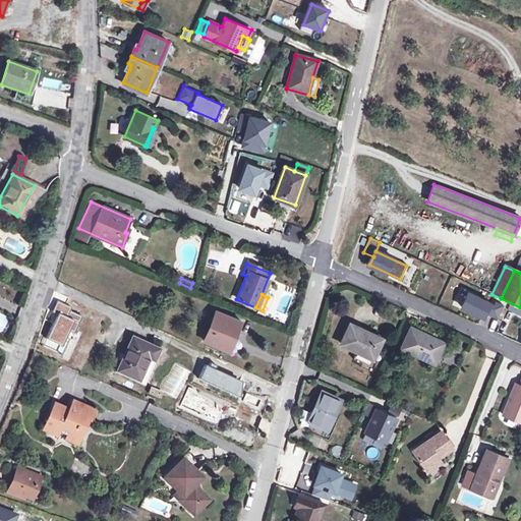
[(491,305),(470,294),(463,308),(484,320),(488,312),(497,316),(502,306),(494,302),(491,305)]
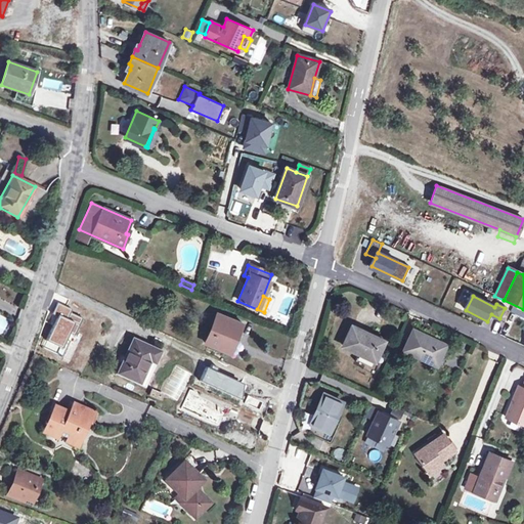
[(242,322),(216,312),(205,343),(227,352),(232,337),(235,338),(242,322)]
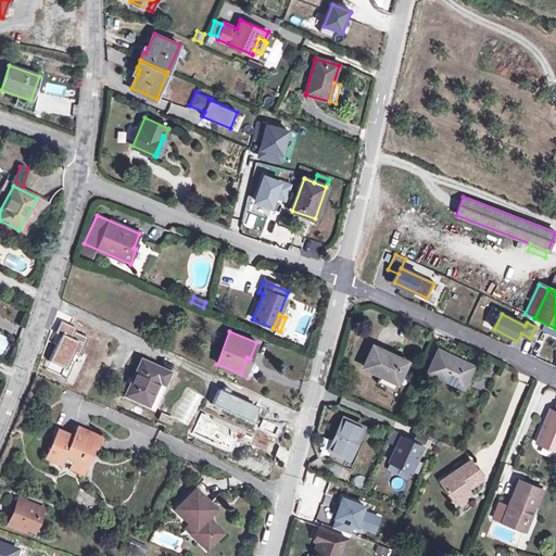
[(406,361),(371,345),(362,367),(379,375),(374,387),(394,395),(400,384),(396,383),(406,361)]
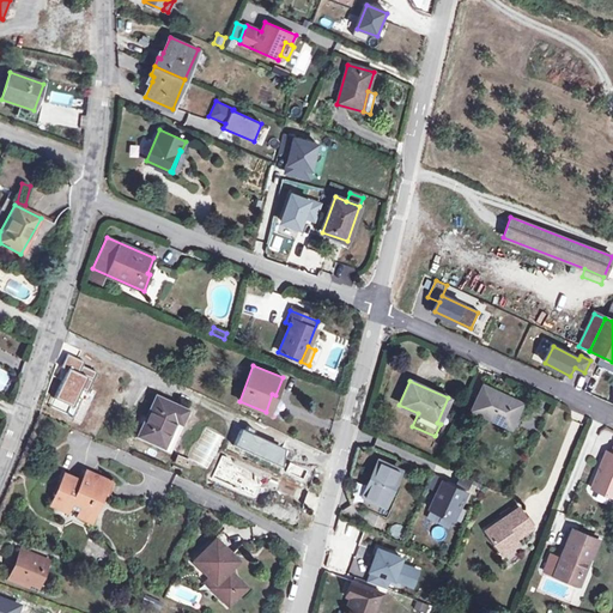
[(520,404),(483,386),(472,410),(509,426),(520,404)]
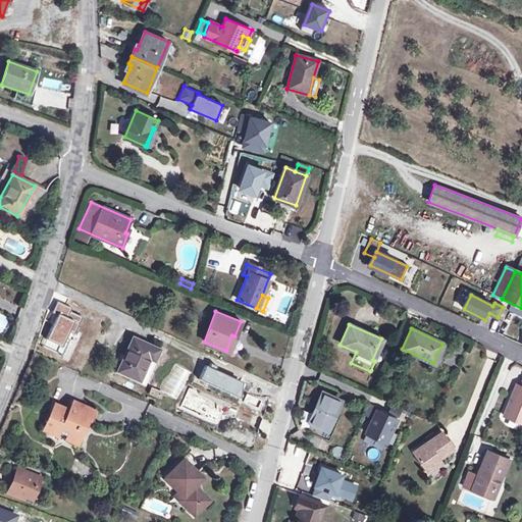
[(157,351),(132,338),(116,371),(139,381),(143,383),(152,362),(157,351)]
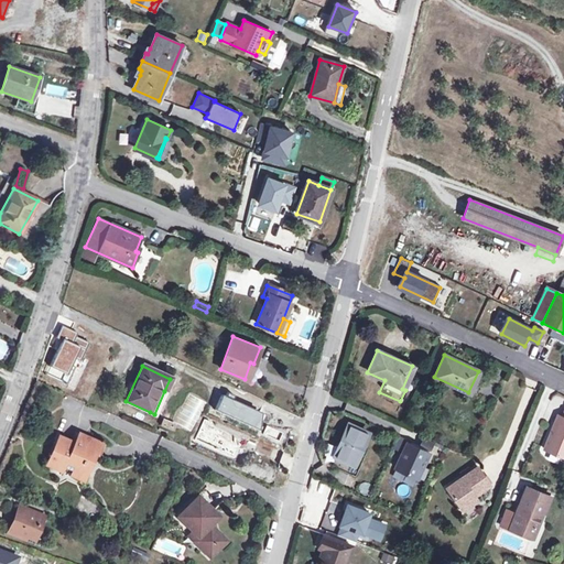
[(563,418),(562,416),(557,415),(543,449),(563,458),(563,457),(563,418)]
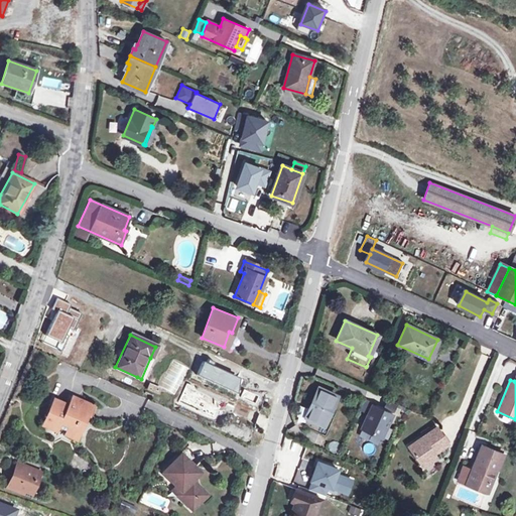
[(160,388),(148,383),(145,389),(158,395),(160,388)]
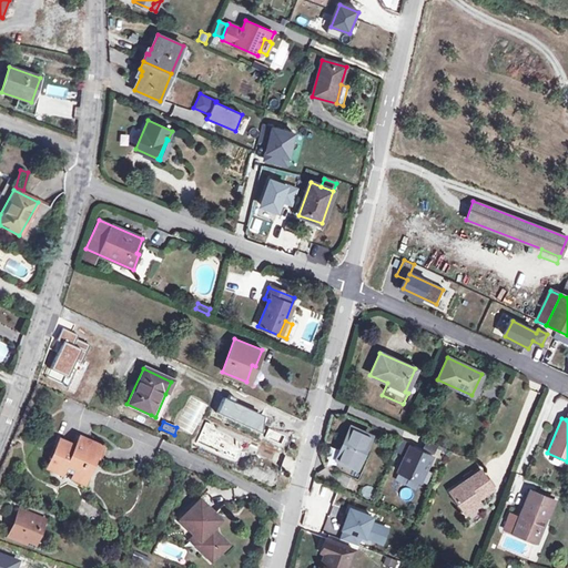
[(371,436),(350,427),(335,459),(356,468),(371,436)]
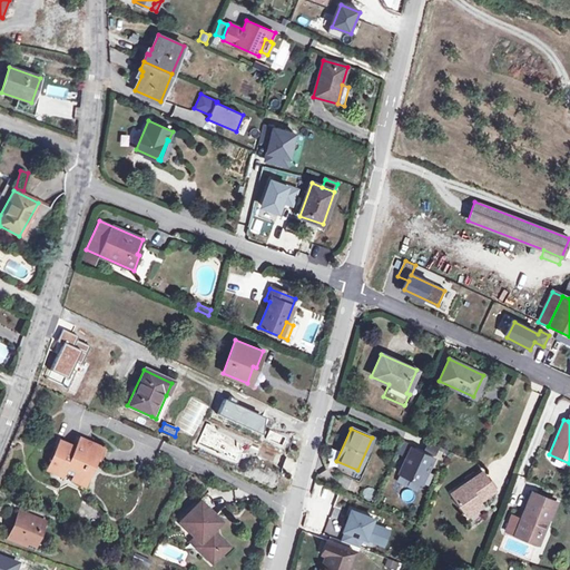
[(85,441),(79,438),(76,445),(81,448),(85,441)]
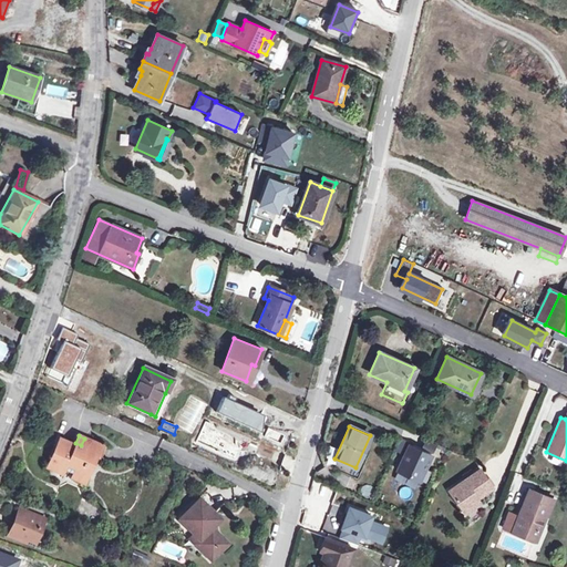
[(59,439),(45,468),(58,474),(60,470),(63,471),(71,474),(79,477),(85,475),(94,455),(96,455),(101,445),(84,439),(81,445),(75,443),(74,445),(59,439)]
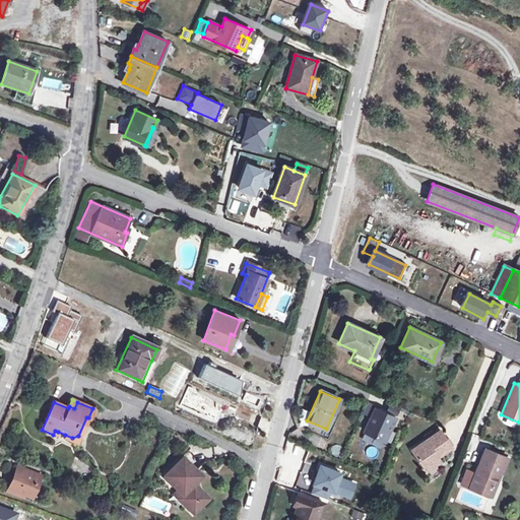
[(386,411),(395,415),(398,409),(389,404),(386,411)]
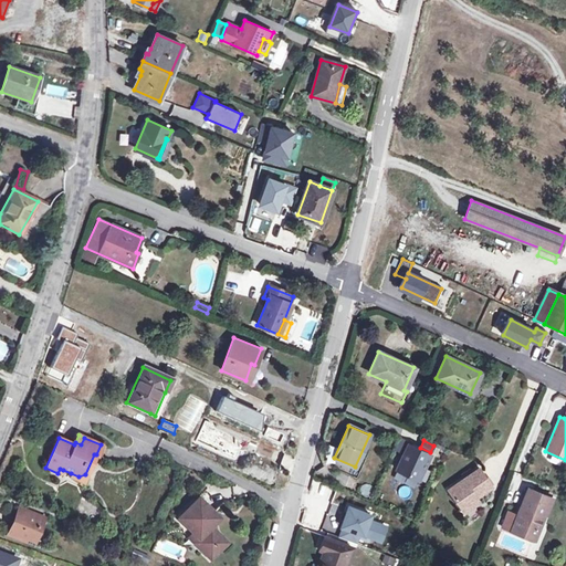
[(407,444),(396,470),(417,480),(429,454),(407,444)]
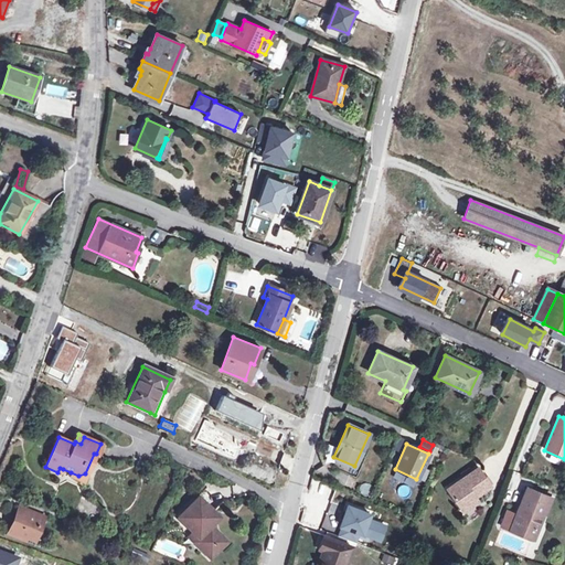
[(83,483),(96,454),(94,454),(85,473),(78,476),(71,472),(68,477),(83,483)]
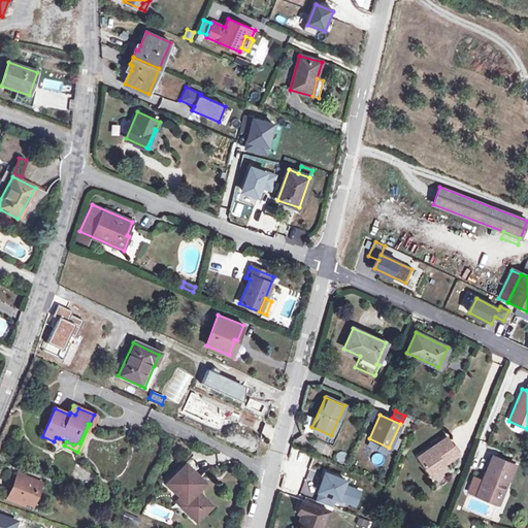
[(458,455),(446,436),(439,441),(431,448),(418,457),(429,474),(442,465),(458,455)]
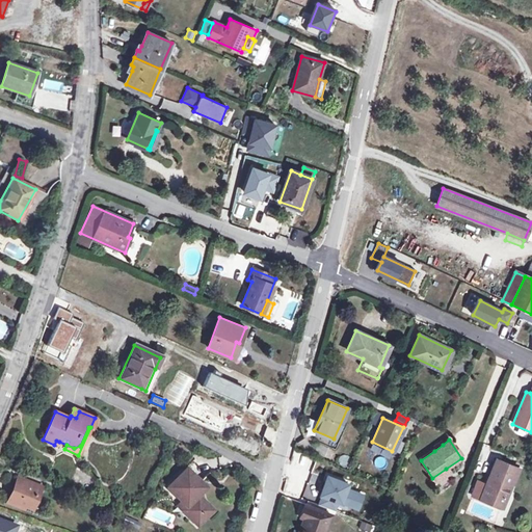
[(432,447),(434,451),(443,445),(441,441),(432,447)]
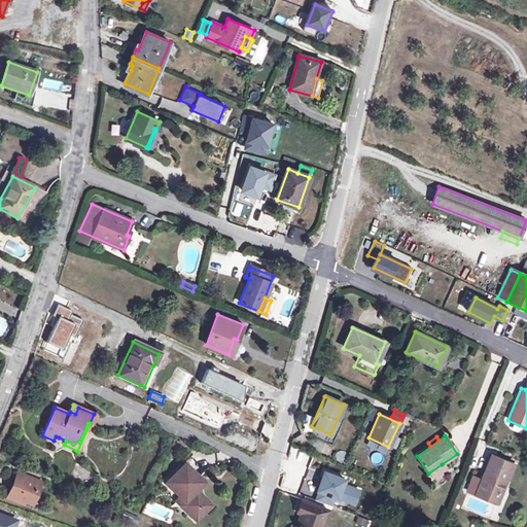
[(339,451),(336,460),(344,462),(347,453),(339,451)]
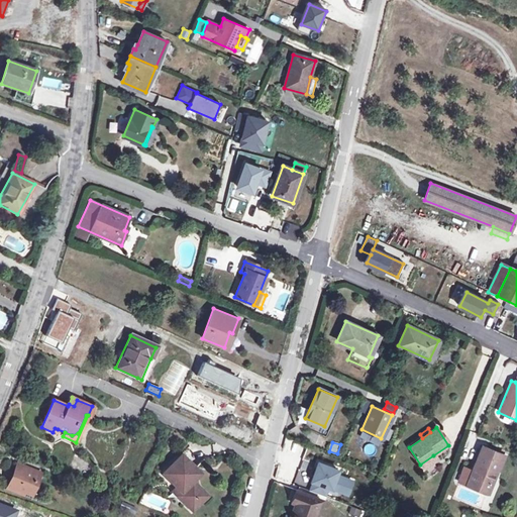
[(503,455),(482,446),(467,485),(486,493),(492,476),(495,477),(503,455)]
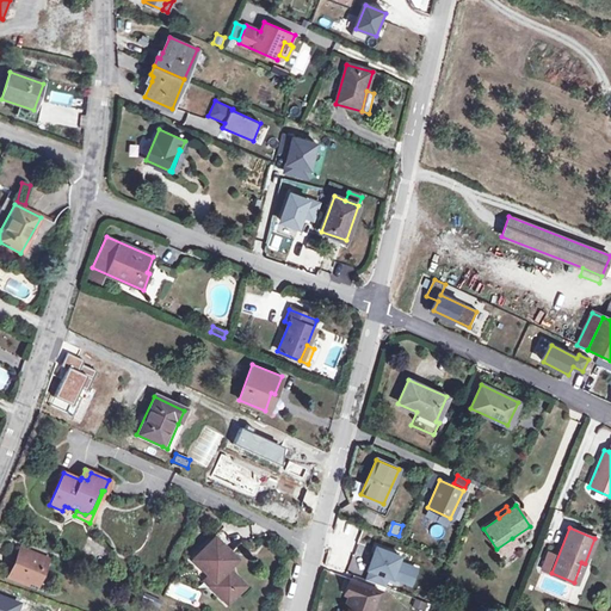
[(223,547),(214,538),(205,547),(209,550),(205,555),(202,551),(193,561),(210,576),(214,581),(209,586),(228,605),(244,590),(234,581),(238,578),(229,569),(238,561),(232,555),(229,557),(220,549),(223,547)]
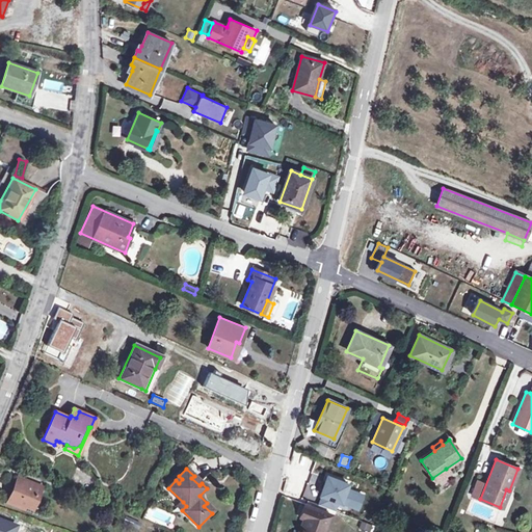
[(449,473),(446,469),(432,478),(435,482),(449,473)]
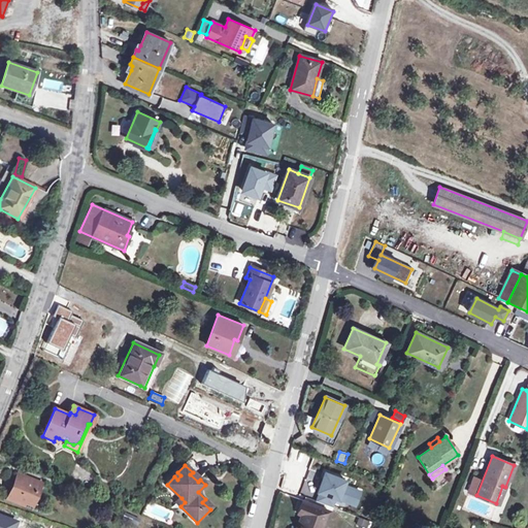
[(200,480),(193,472),(190,474),(198,482),(200,480)]
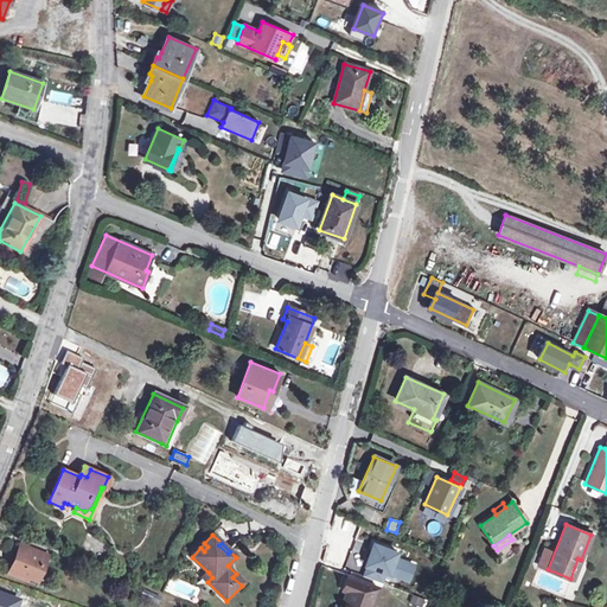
[(44,555),(19,545),(10,568),(38,580),(45,564),(40,563),(44,555)]
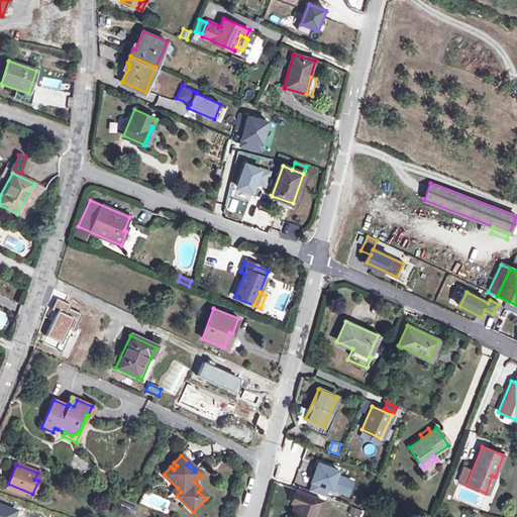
[(341,472),(320,464),(311,490),(326,495),(328,489),(348,496),(353,482),(339,477),(341,472)]
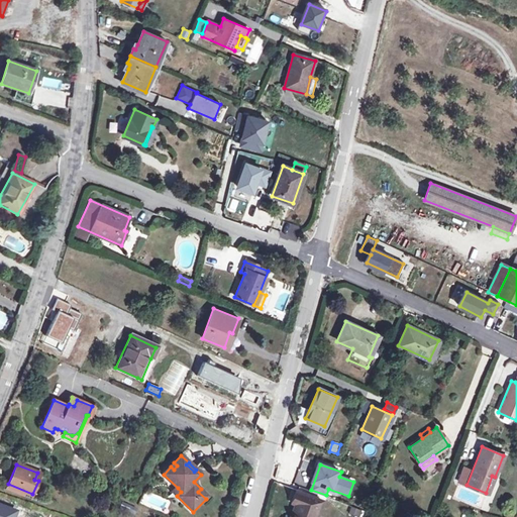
[(488,494),(495,477),(492,476),(486,493),(488,494)]
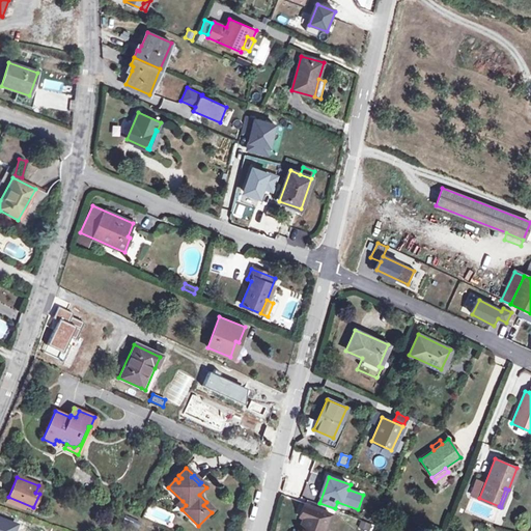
[(31,512),(33,507),(8,497),(6,502),(31,512)]
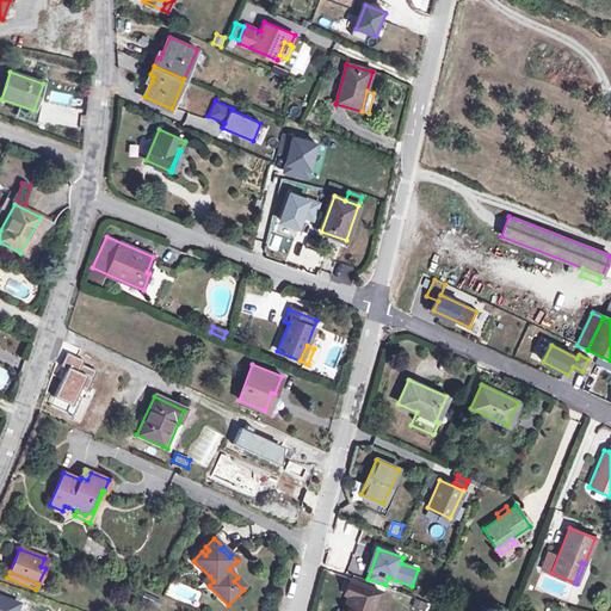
[(204,582),(209,586),(214,581),(210,576),(204,582)]
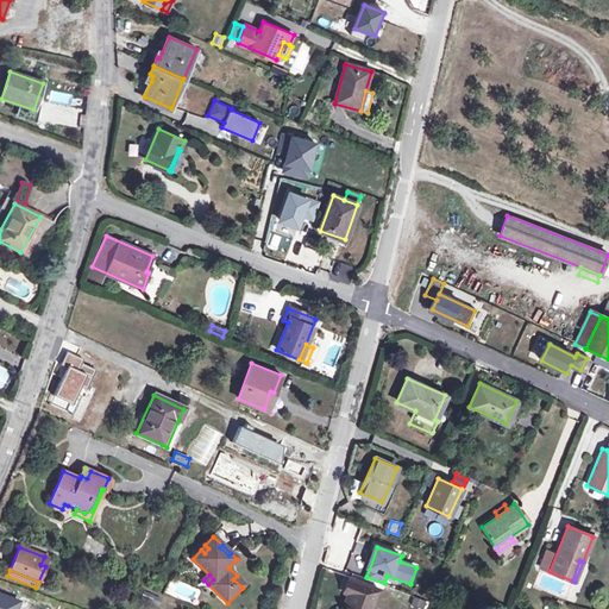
[(245,584),(237,576),(233,579),(243,588),(245,584)]
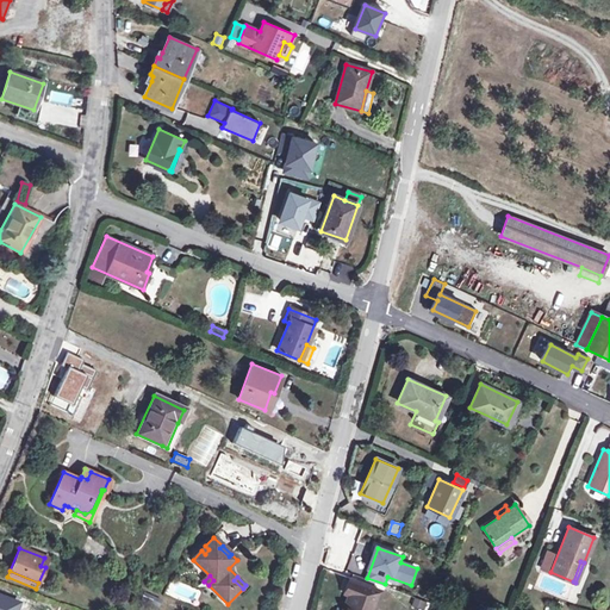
[(380,591),(349,579),(344,592),(352,595),(348,604),(347,603),(343,609),(368,609),(372,603),(375,604),(380,591)]
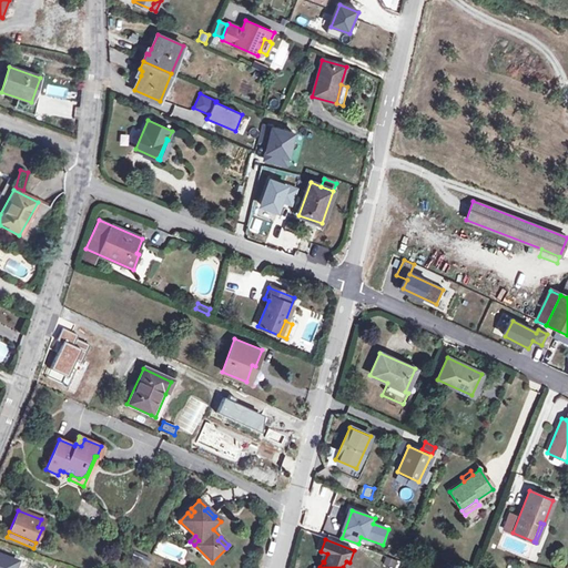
[(141,555),(134,553),(131,558),(139,561),(141,555)]
